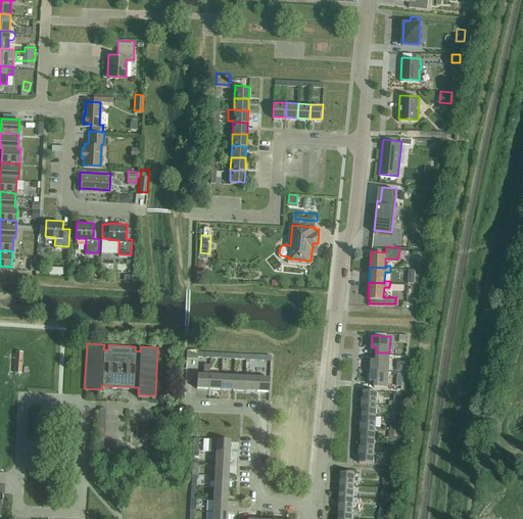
[(13,370),(21,371),(22,349),(15,348),(13,370)]
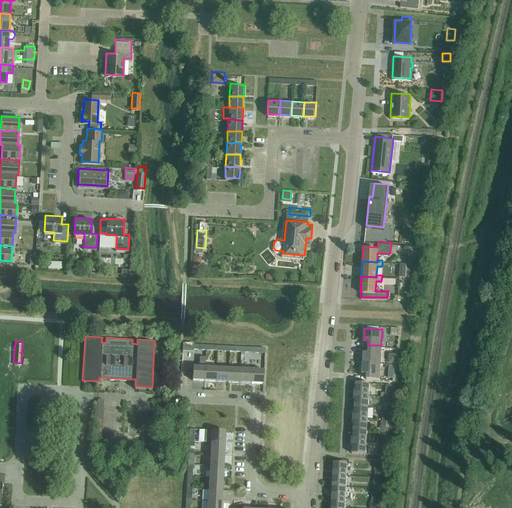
[(363,350),(362,360),(380,361),(381,345),(368,345),(368,350),(363,350)]
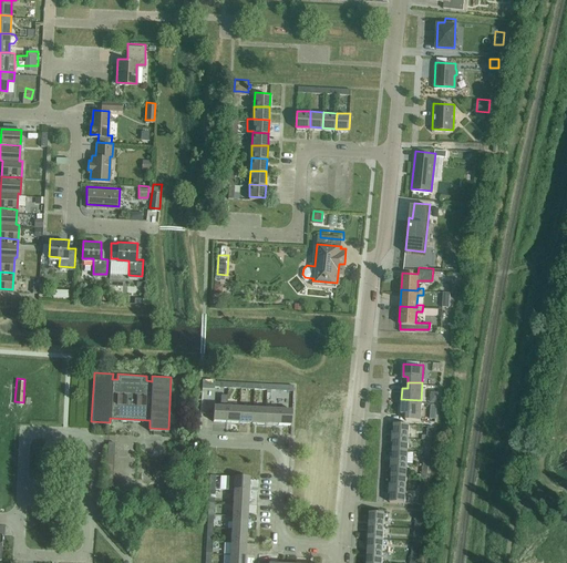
[(213,419),(226,419),(227,403),(227,392),(220,392),(220,403),(214,402),(213,419)]
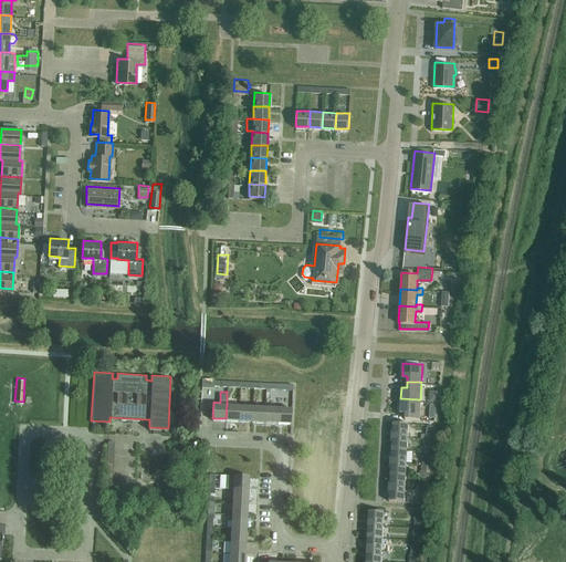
[(420,399),(400,398),(400,410),(406,410),(405,417),(420,417),(420,399)]
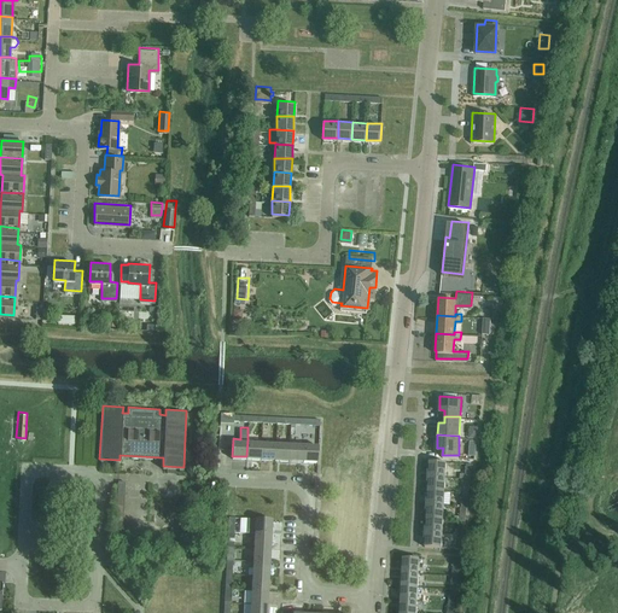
[(246,456),(261,457),(261,441),(248,439),(246,456)]
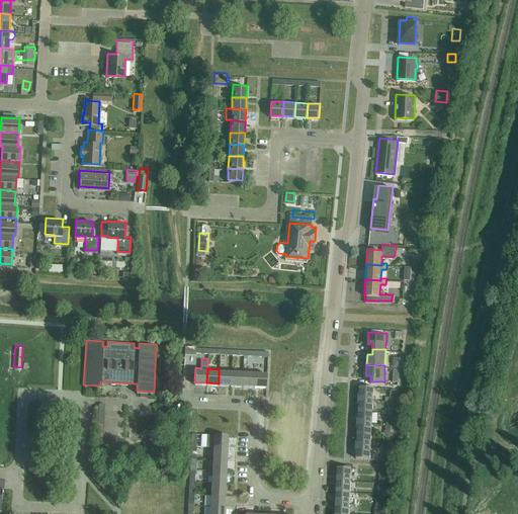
[(219,383),(230,383),(231,369),(219,369),(219,383)]
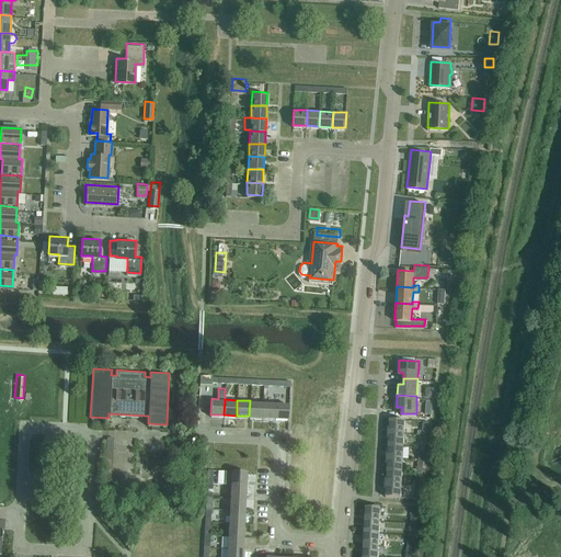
[(249,416),(262,417),(263,401),(250,400),(249,416)]
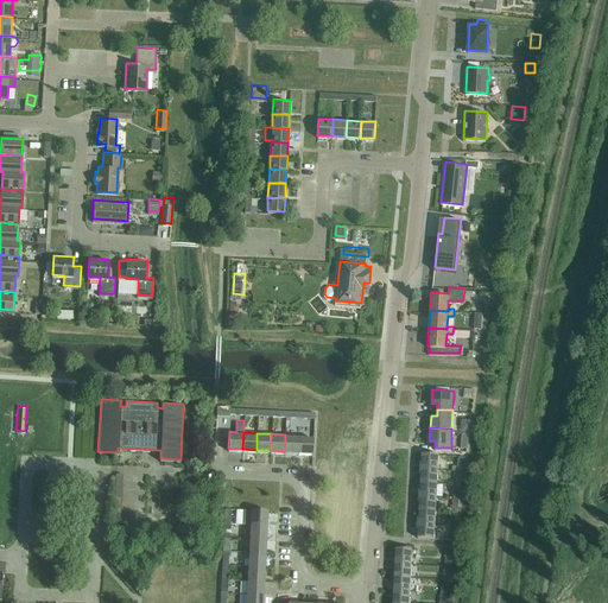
[(284,451),(298,452),(298,436),(285,435),(284,451)]
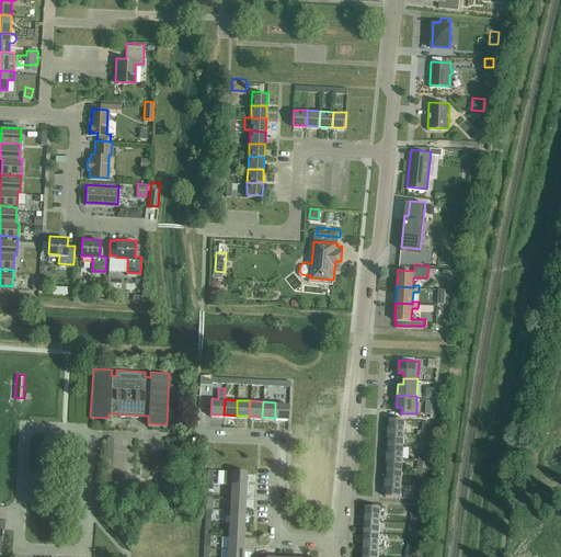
[(275,402),(275,418),(288,418),(288,402),(275,402)]
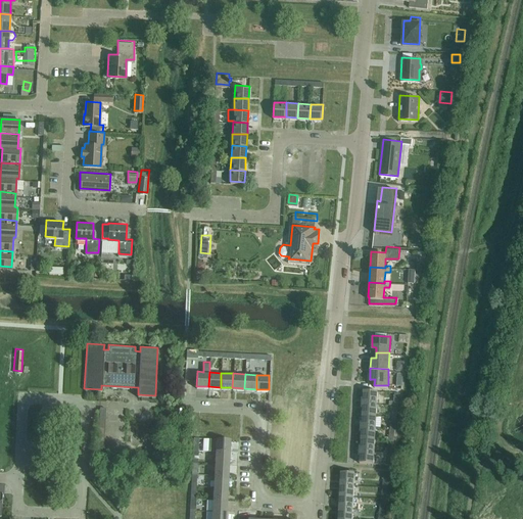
[(363,388),(363,400),(377,400),(377,389),(363,388)]
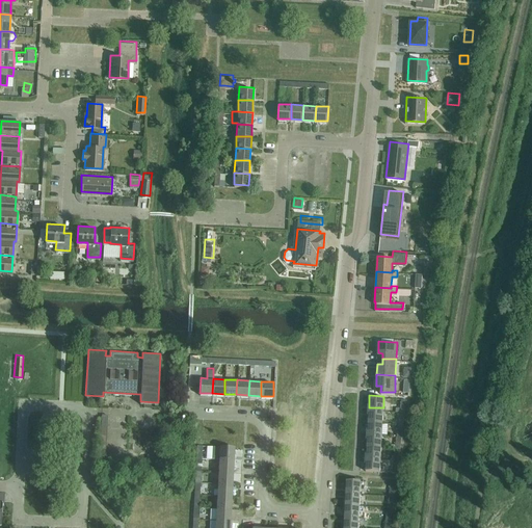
[(369,407),(368,420),(382,420),(383,407),(369,407)]
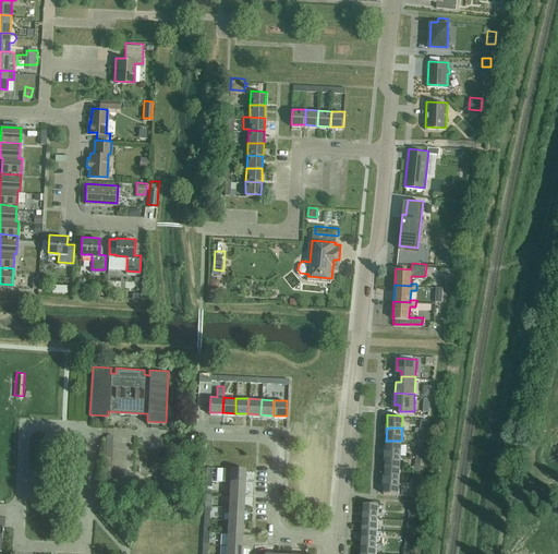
[(386,441),(386,453),(401,454),(401,441),(386,441)]
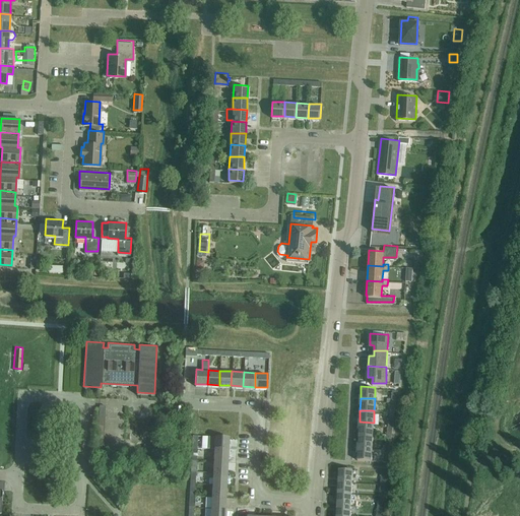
[(360,422),(359,434),(373,435),(374,423),(360,422)]
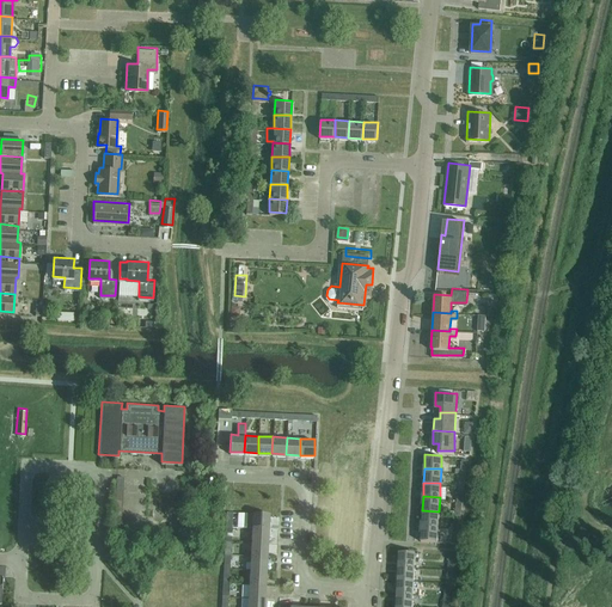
[(245,510),(244,525),(251,525),(269,526),(269,512),(245,510)]
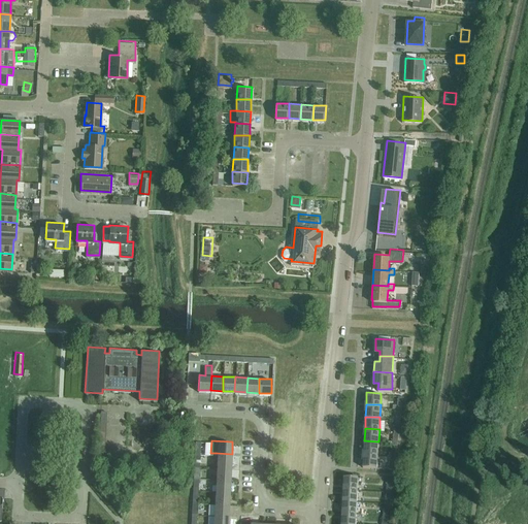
[(364,440),(363,453),(377,454),(378,441),(364,440)]
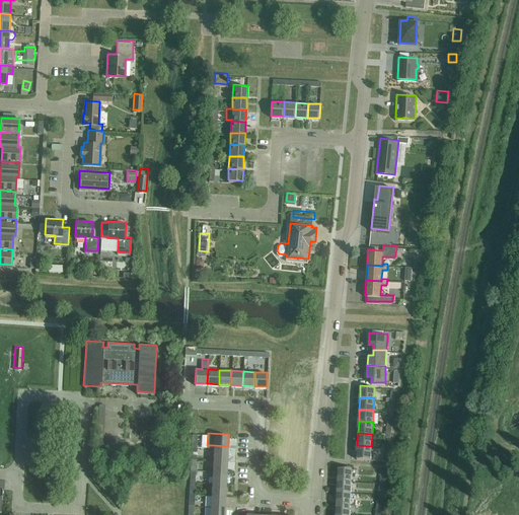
[(213,445),(213,457),(227,458),(228,446),(213,445)]
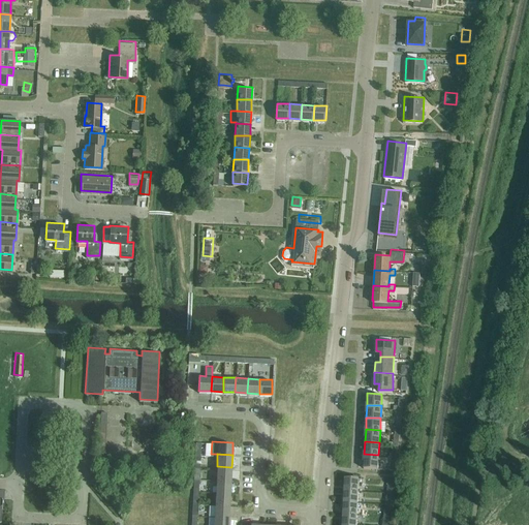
[(378,455),(364,454),(364,466),(378,467),(378,455)]
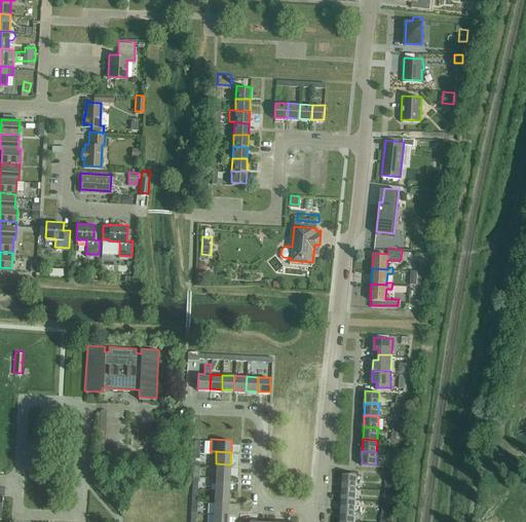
[(216,463),(215,476),(229,477),(230,464),(216,463)]
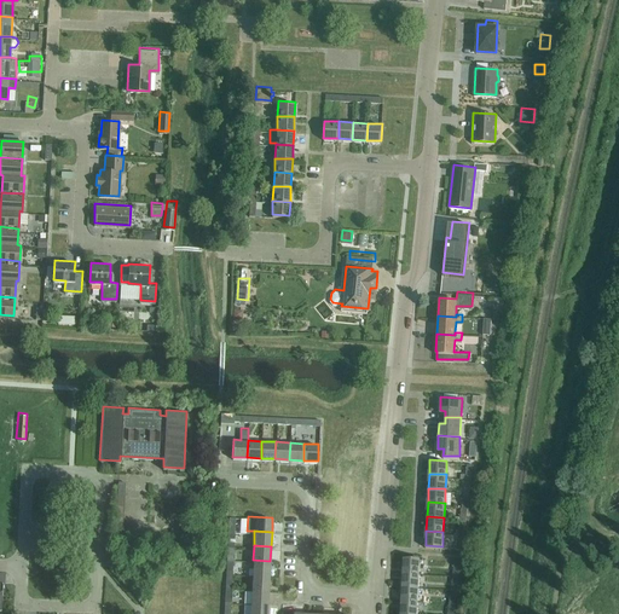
[(404,556),(403,571),(420,571),(421,556),(404,556)]
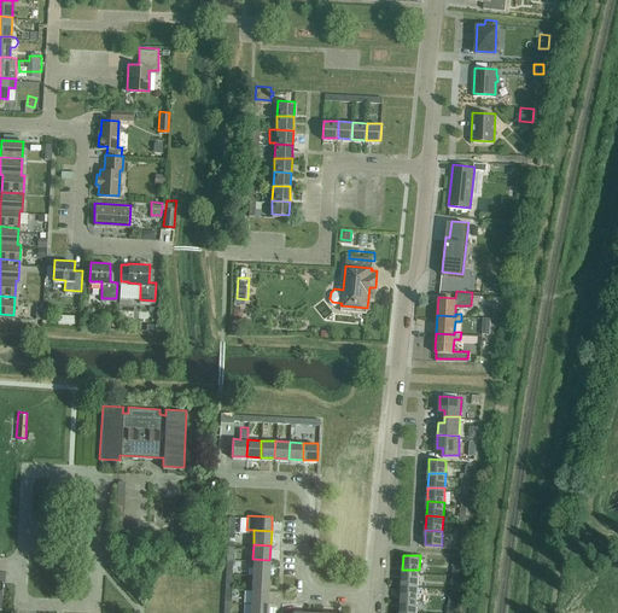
[(252,559),(252,572),(269,573),(269,560),(252,559)]
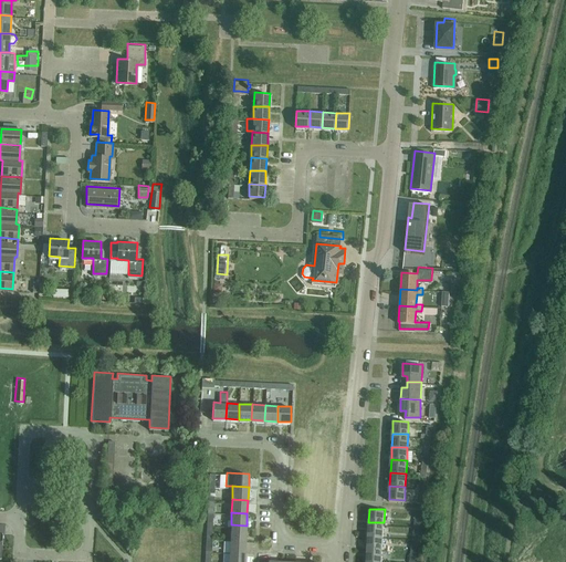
[(368,522),(367,534),(383,536),(384,522),(368,522)]
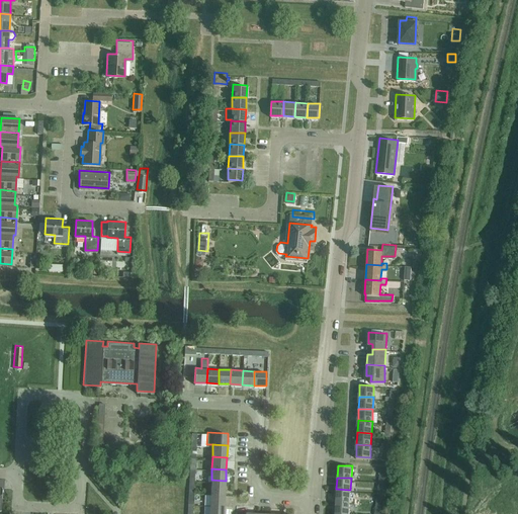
[(211,480),(210,492),(225,493),(226,481),(211,480)]
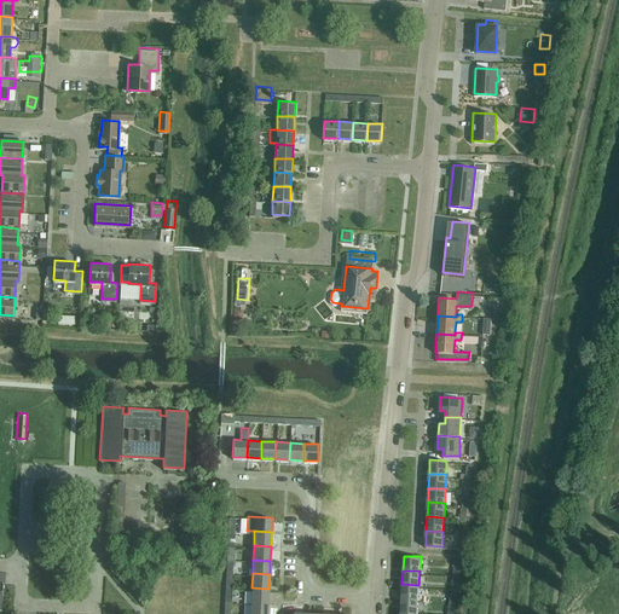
[(401,584),(401,598),(418,600),(418,585),(401,584)]
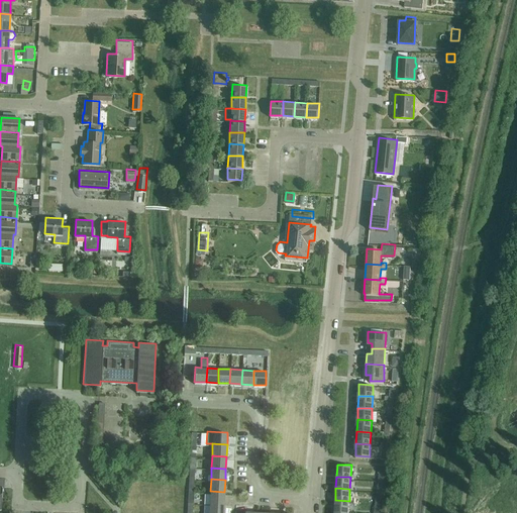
[(210,491),(209,503),(224,504),(224,492),(210,491)]
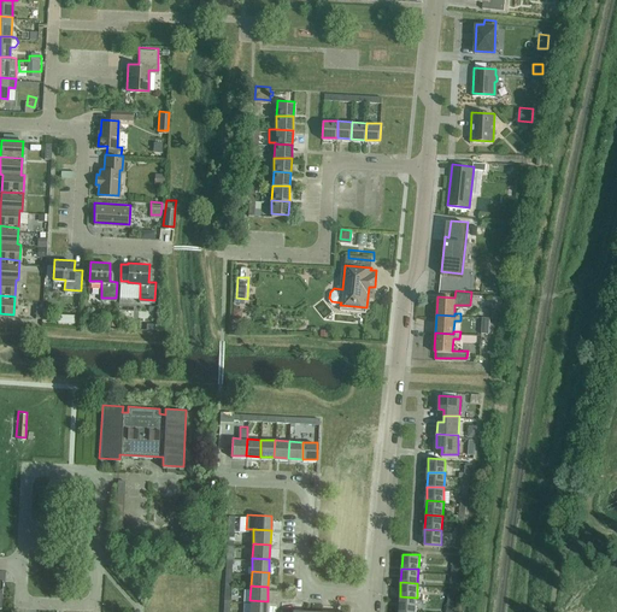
[(400,596),(399,611),(416,611),(417,598),(400,596)]
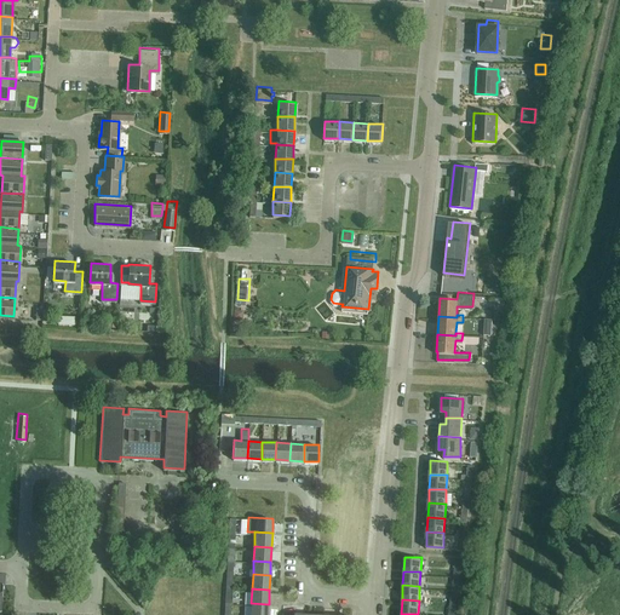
[(251,603),(250,614),(268,614),(269,604),(251,603)]
